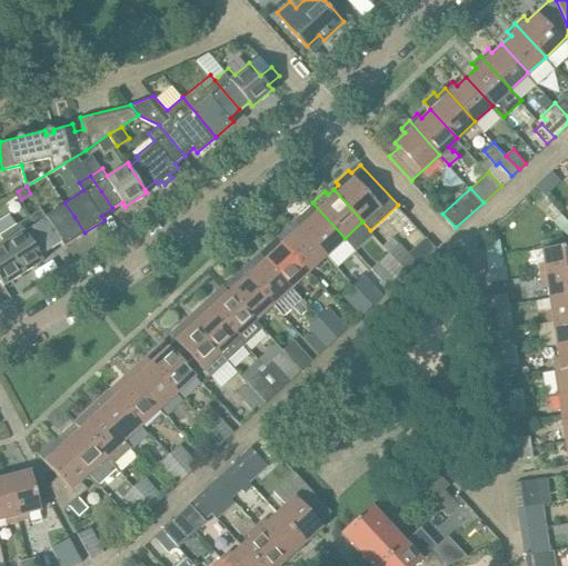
[(41,230),(51,247),(61,241),(65,246),(85,232),(75,217),(65,202),(47,215),(41,207),(30,215),(41,230)]
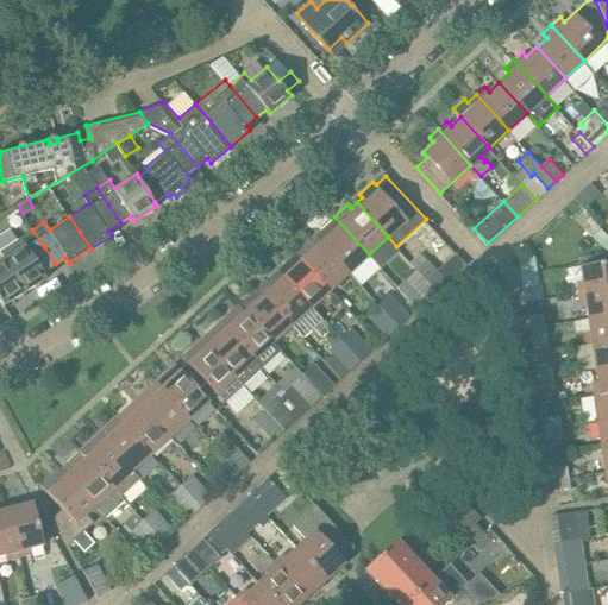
[(350,271),(369,254),(334,216),(321,228),(325,232),(319,238),(350,271)]
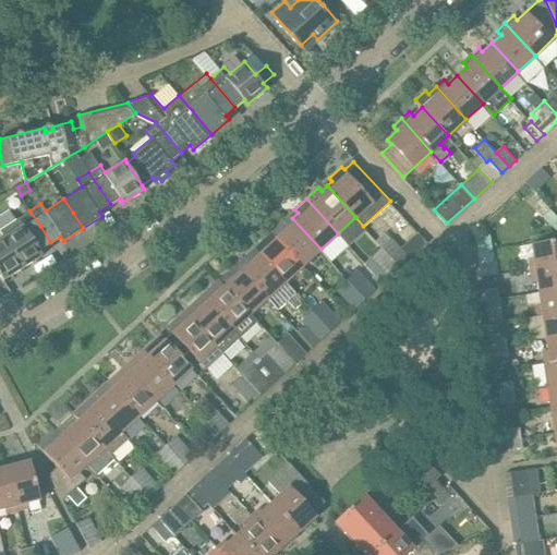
[(556,214),(551,207),(543,215),(551,222),(556,216),(556,214)]
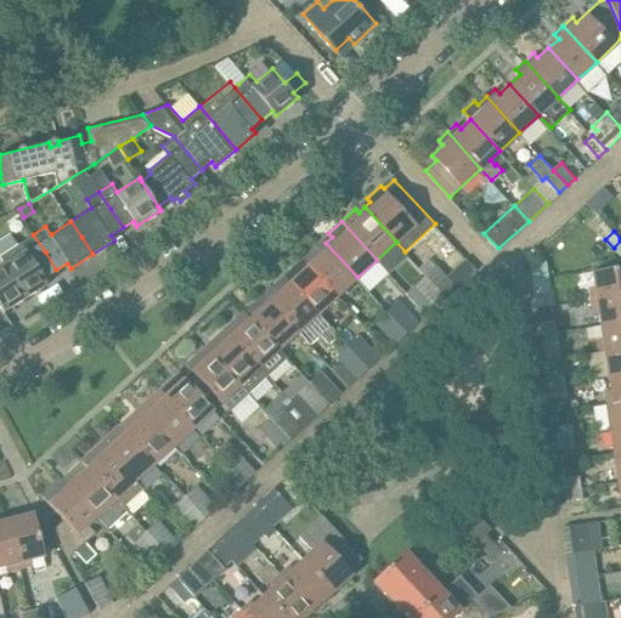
[(16,279),(26,296),(48,283),(45,278),(56,270),(45,251),(33,234),(21,242),(0,254),(0,255),(5,264),(16,279)]
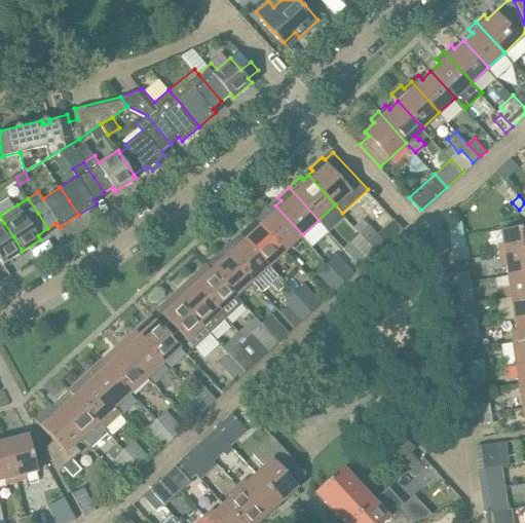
[(286,250),(302,234),(275,206),(270,210),(267,207),(256,217),(286,250)]
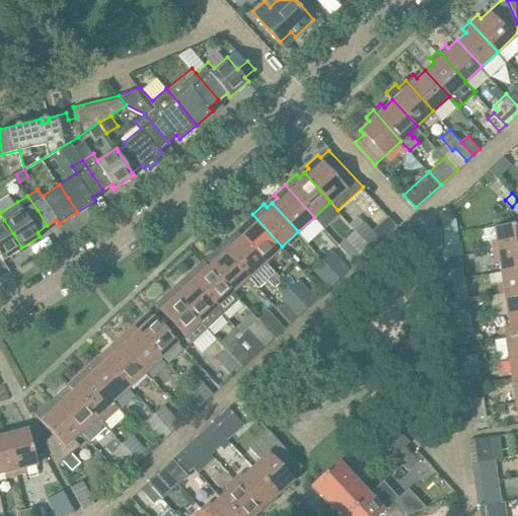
[(0,255),(1,255),(3,260),(21,247),(13,233),(4,220),(0,213),(0,255)]
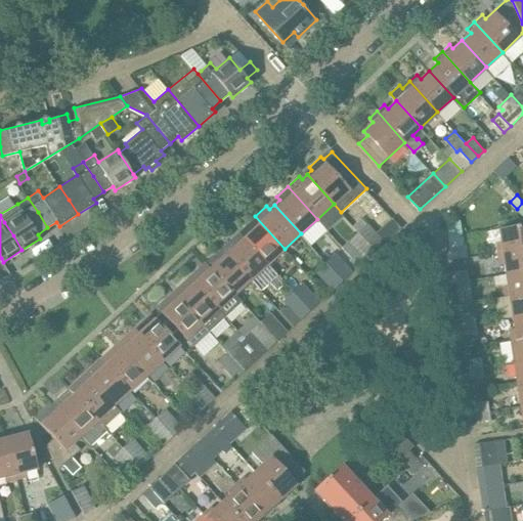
[(242,234),(268,263),(285,249),(255,216),(244,227),(247,230),(242,234)]
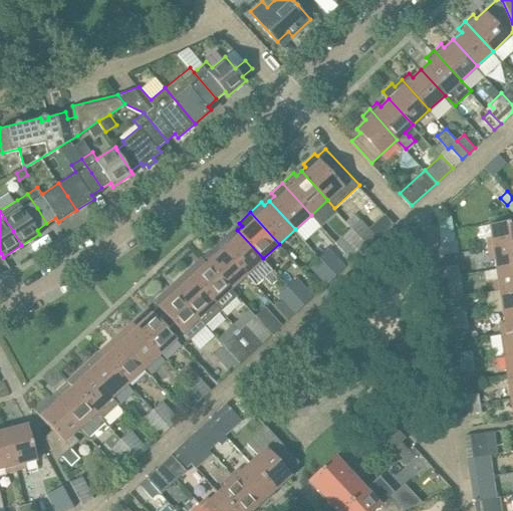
[(351,226),(368,245),(394,222),(385,212),(369,227),(360,218),(351,226)]
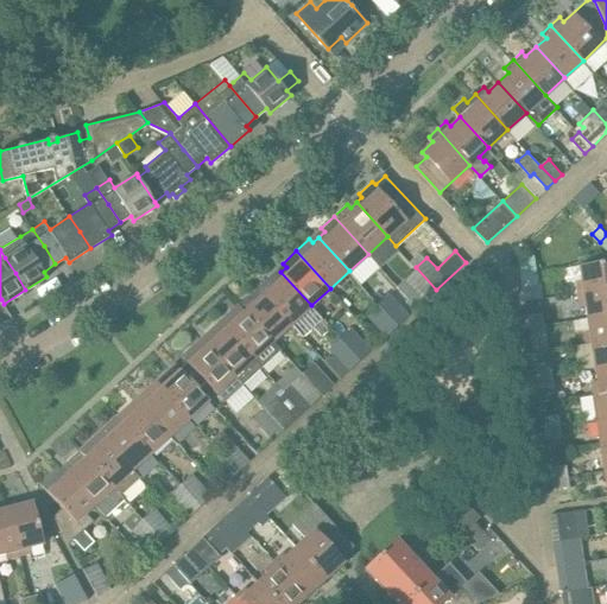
[(579,291),(606,286),(606,260),(599,261),(580,265),(582,278),(577,279),(579,291)]
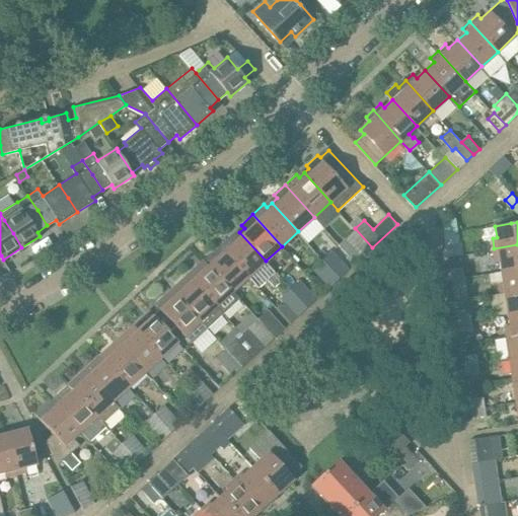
[(363,256),(372,247),(355,228),(346,237),(349,241),(363,256)]
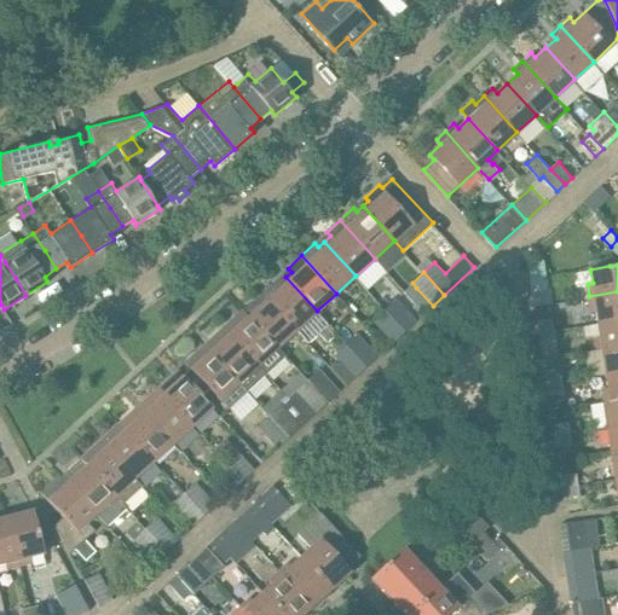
[(548,288),(547,276),(531,278),(532,290),(548,288)]
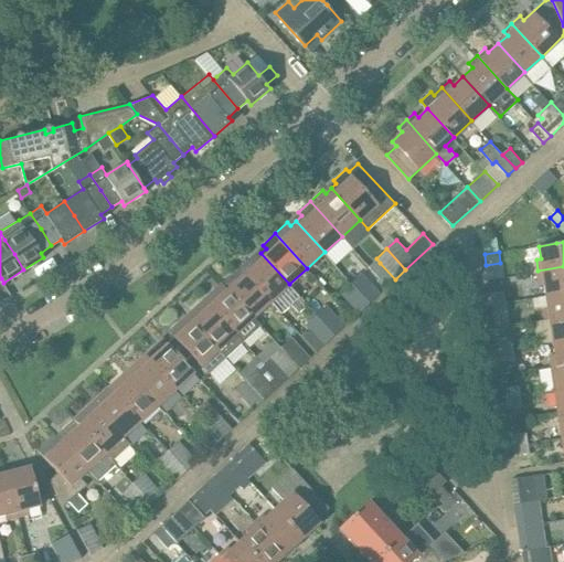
[(272,300),(289,284),(261,253),(254,258),(252,255),(240,265),(272,300)]
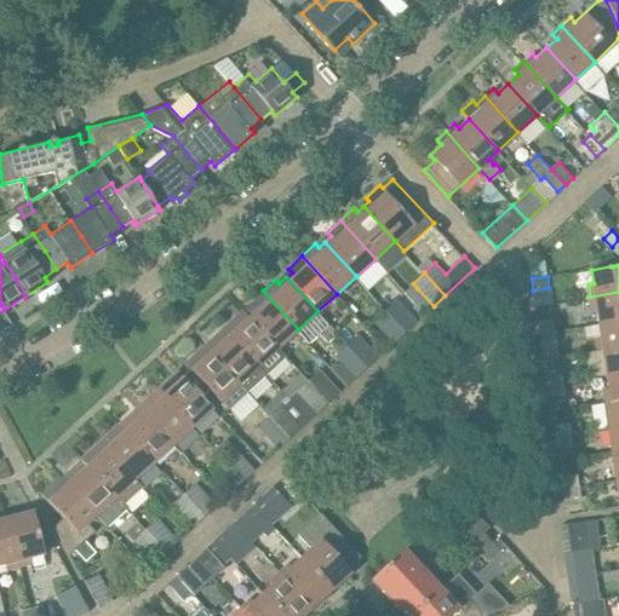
[(247,312),(279,347),(298,329),(263,291),(251,303),(254,306),(247,312)]
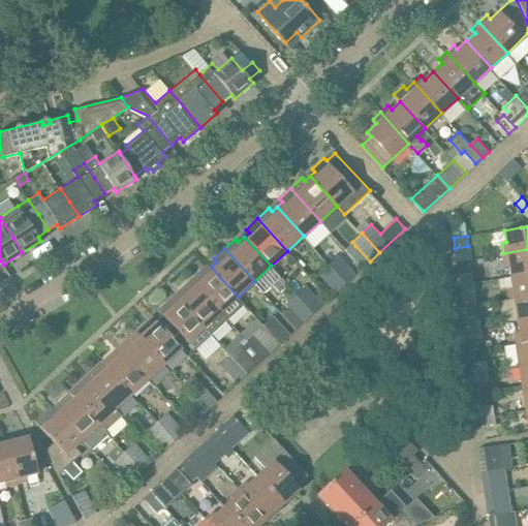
[(510,275),(527,272),(527,249),(503,253),(505,265),(509,264),(510,275)]
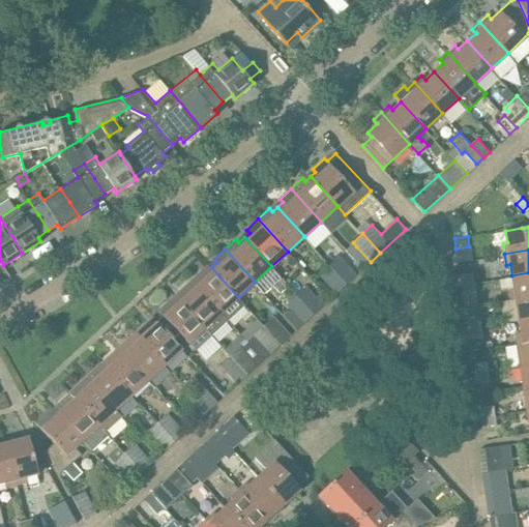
[(329,264),(347,283),(356,274),(343,259),(339,255),(329,264)]
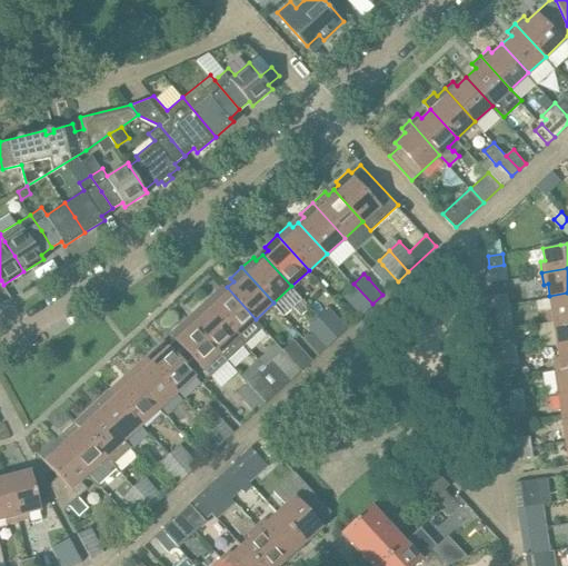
[(372,304),(354,284),(344,293),(347,297),(362,314),(372,304)]
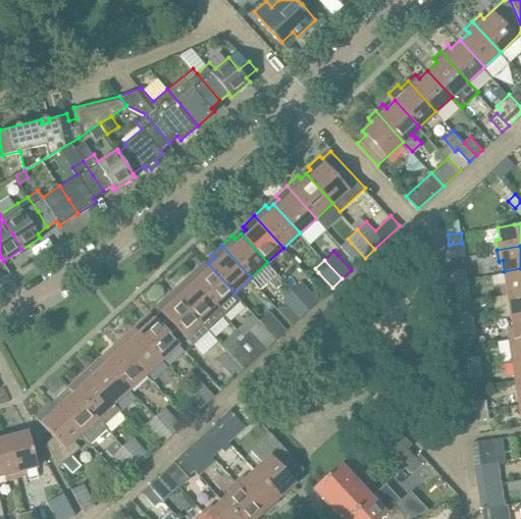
[(235,293),(208,263),(204,267),(201,264),(190,275),(225,314),(241,299),(235,293)]
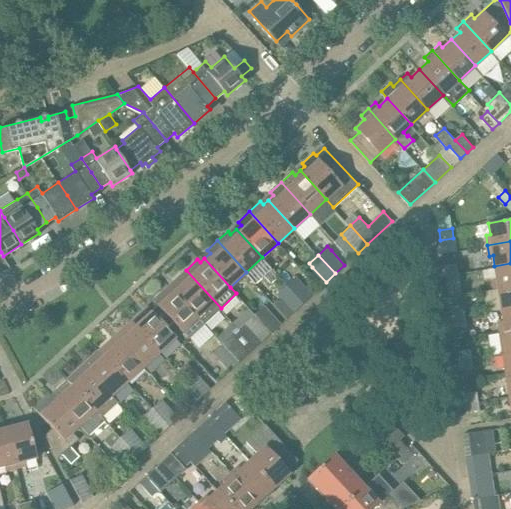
[(445,273),(458,271),(457,262),(444,264),(445,273)]
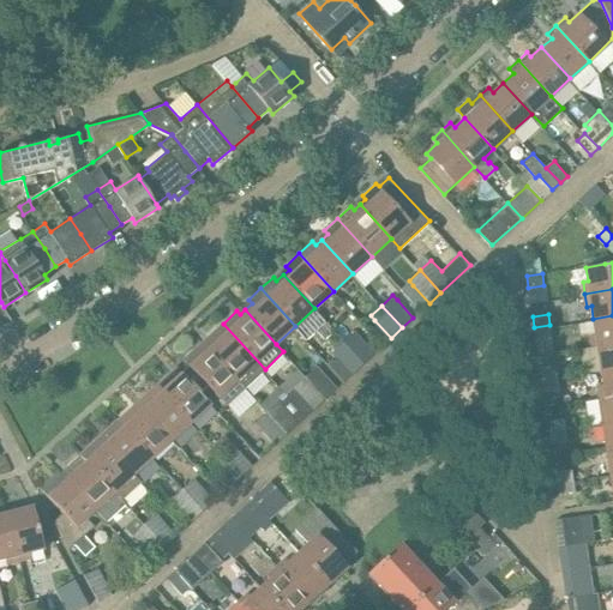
[(593,345),(612,342),(612,315),(593,319),(595,332),(590,333),(593,345)]
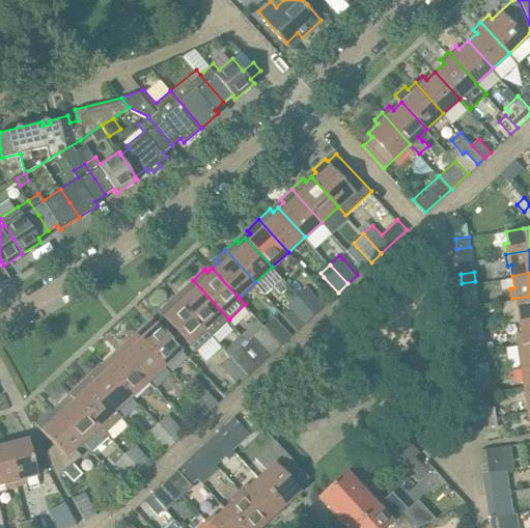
[(229,320),(193,280),(180,290),(184,294),(178,298),(213,334),(229,320)]
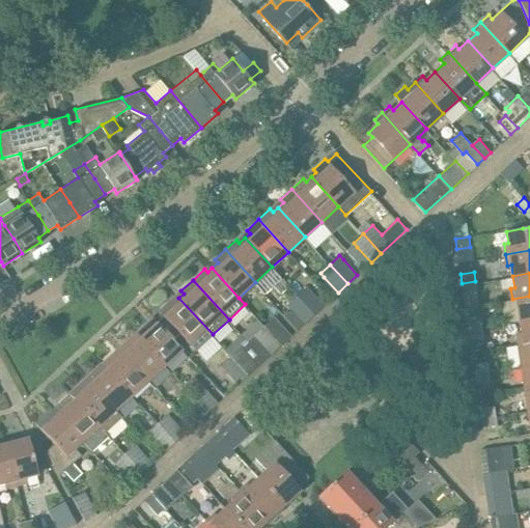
[(477,292),(475,281),(462,283),(464,294),(477,292)]
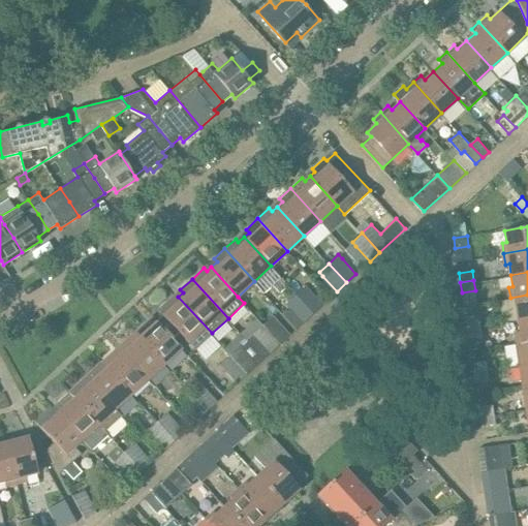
[(306,284),(296,294),(313,312),(323,304),(306,284)]
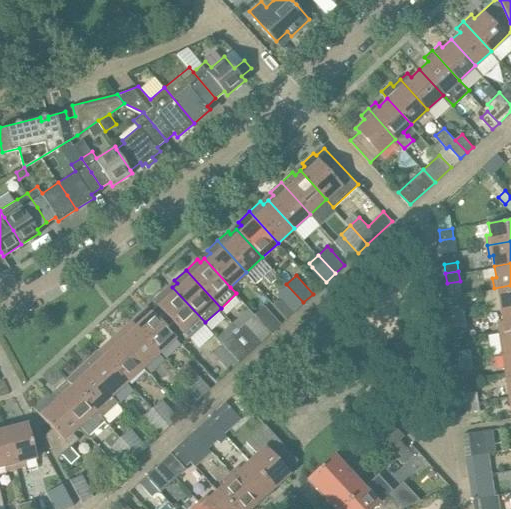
[(294,311),(303,302),(286,284),(277,292),(281,297),(294,311)]
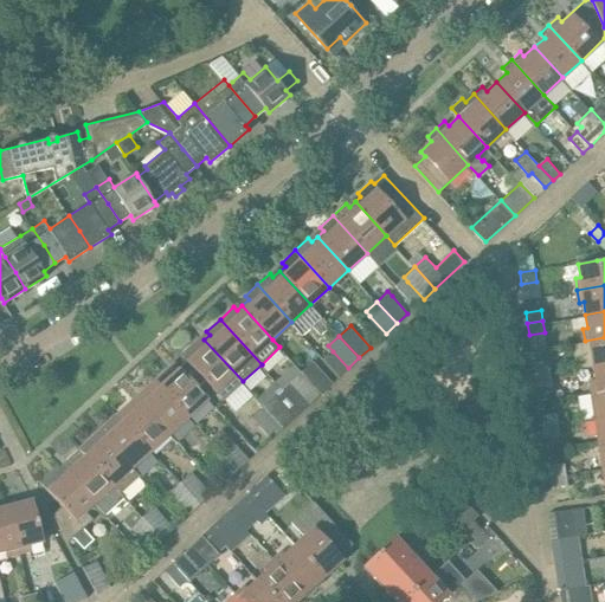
[(593,366),(604,362),(604,337),(585,341),(586,354),(591,353),(593,366)]
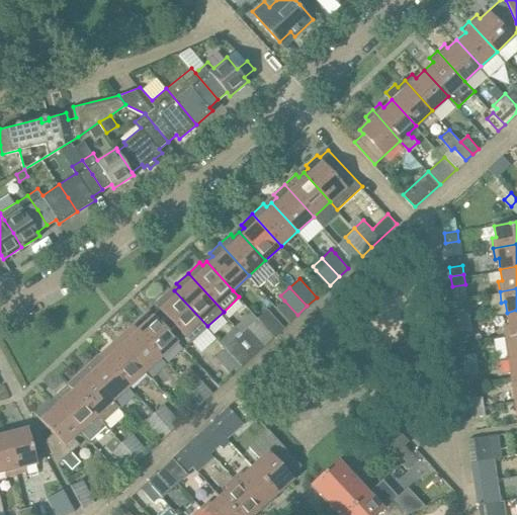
[(167,292),(155,303),(161,309),(155,315),(172,333),(178,328),(190,341),(207,326),(174,290),(170,295),(167,292)]
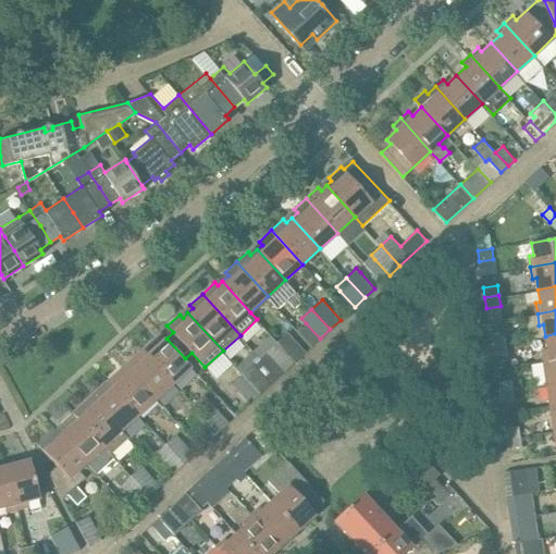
[(312,345),(320,339),(306,323),(298,330),(312,345)]
